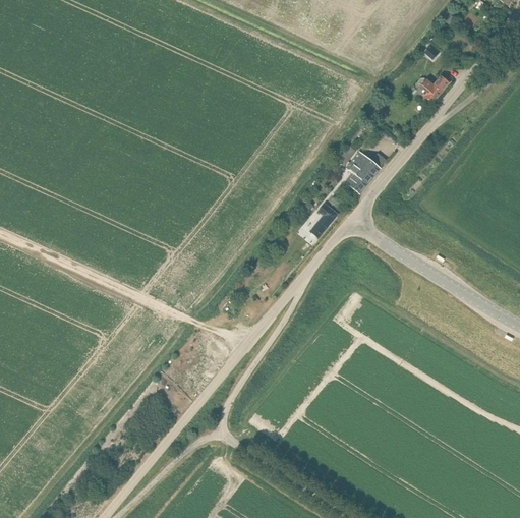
[(441,74),(439,76),(434,83),(426,78),(417,90),(432,102),(449,81),(441,74)]
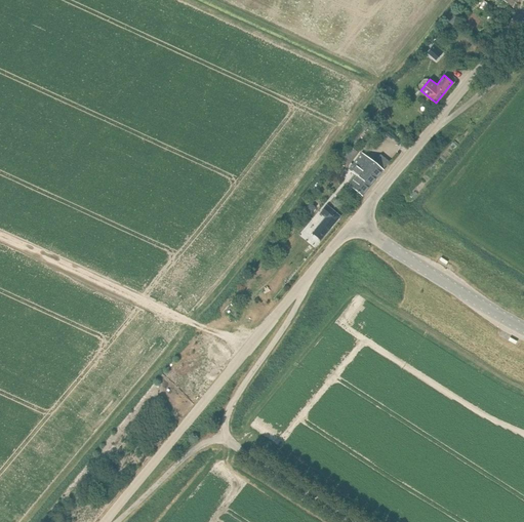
[(383,122),(387,118),(383,114),(387,109),(383,105),(373,115),(383,122)]
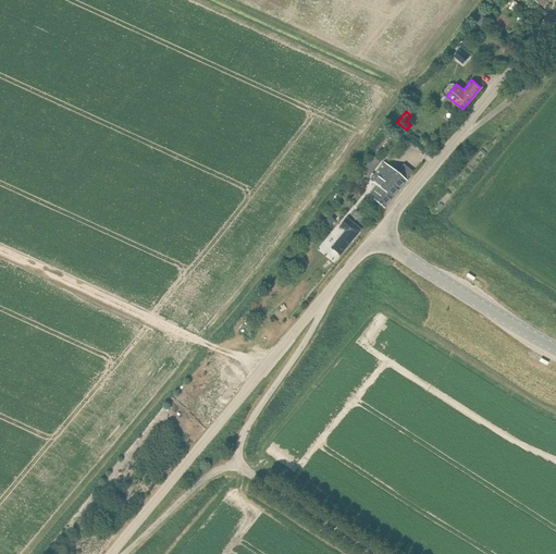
[(367,175),(380,159),(372,154),(360,170),(367,175)]
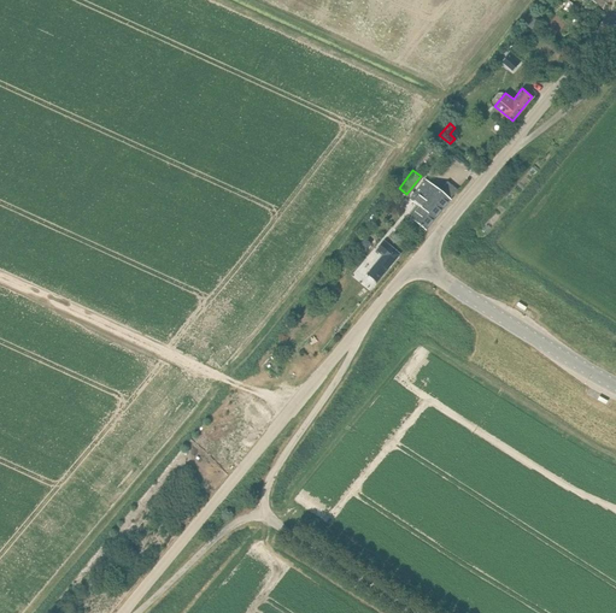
[(441,189),(426,177),(410,196),(417,202),(409,213),(421,223),(422,224),(427,227),(451,196),(457,188),(447,181),(441,189)]
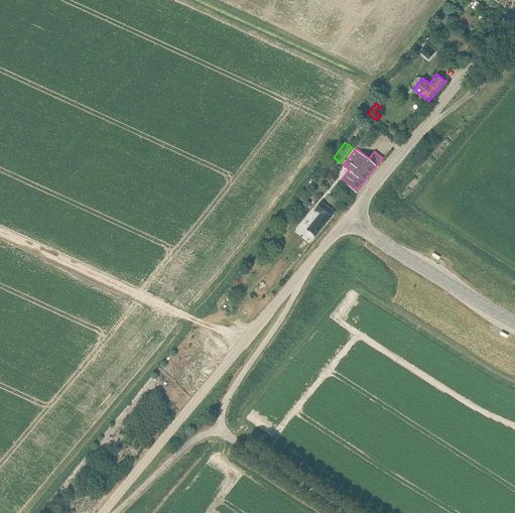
[(310,203),(306,199),(302,203),(306,208),(310,203)]
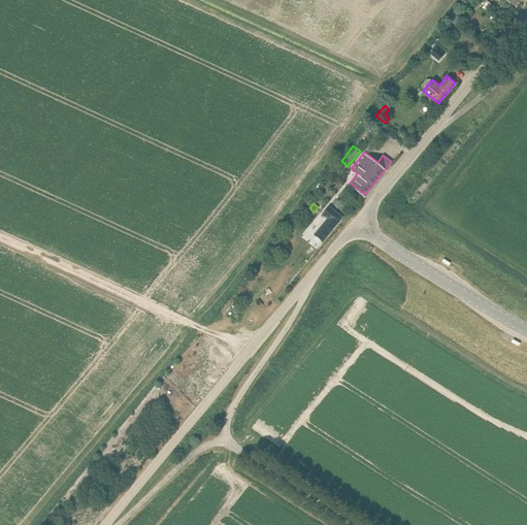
[(330,204),(323,212),(328,217),(316,233),(323,239),(342,216),(341,214),(330,204)]
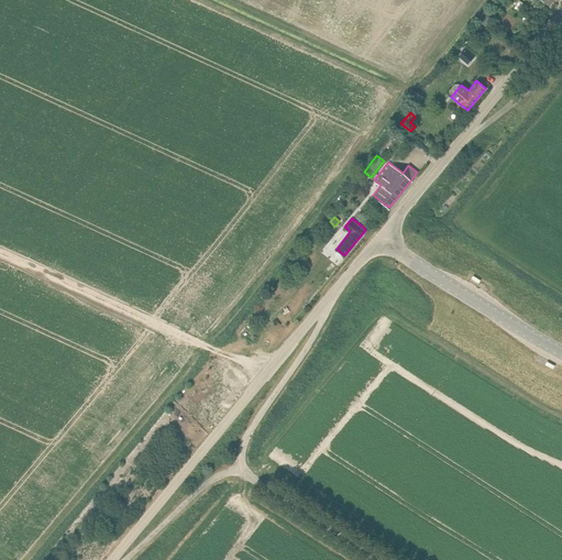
[(322,231),(328,223),(323,219),(318,227),(322,231)]
